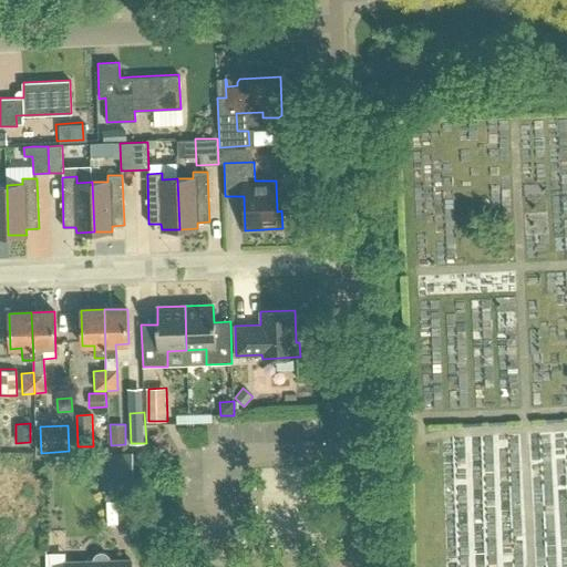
[(98,454),(98,480),(131,480),(131,453),(98,454)]
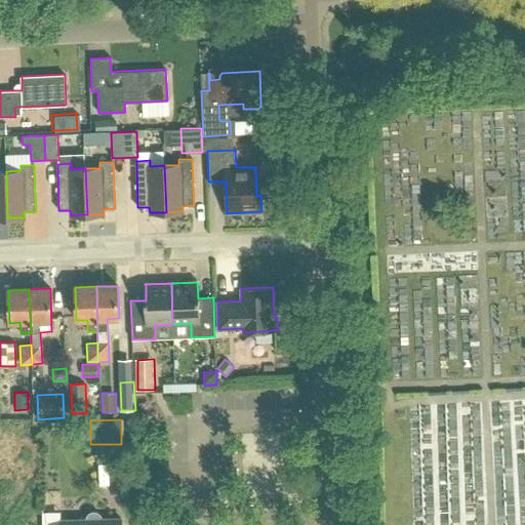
[(104,520),(61,521),(59,524),(120,524),(120,519),(116,520),(116,509),(104,509),(104,520)]
